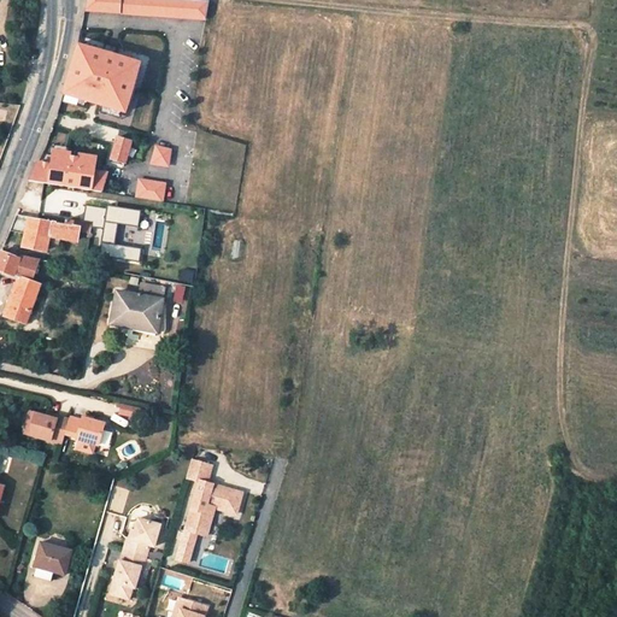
[(123,0),(88,0),(87,10),(123,12),(123,0)]
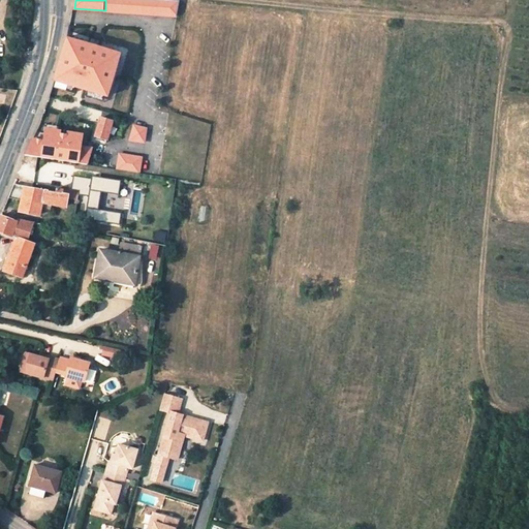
[(114,0),(105,0),(105,10),(113,11),(114,0)]
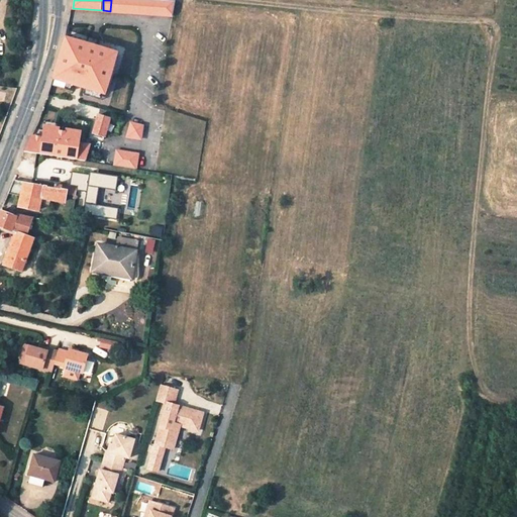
[(176,1),(164,0),(111,0),(110,11),(174,16),(176,1)]
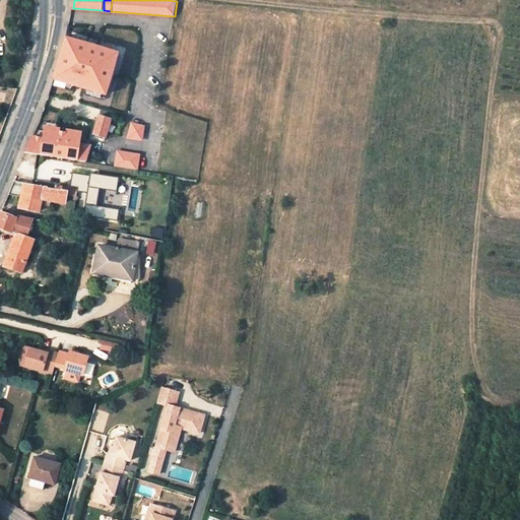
[(105,93),(106,94),(108,87),(117,59),(119,52),(66,37),(54,78),(55,78),(74,84),(85,87),(105,93)]
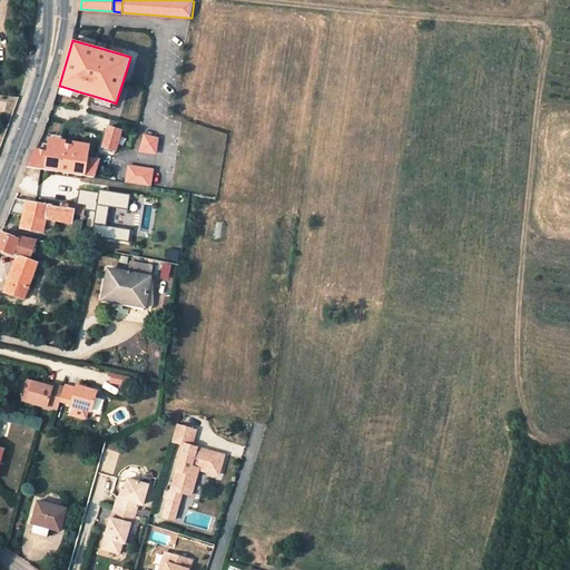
[(130,65),(128,65),(118,96),(121,97),(130,65)]
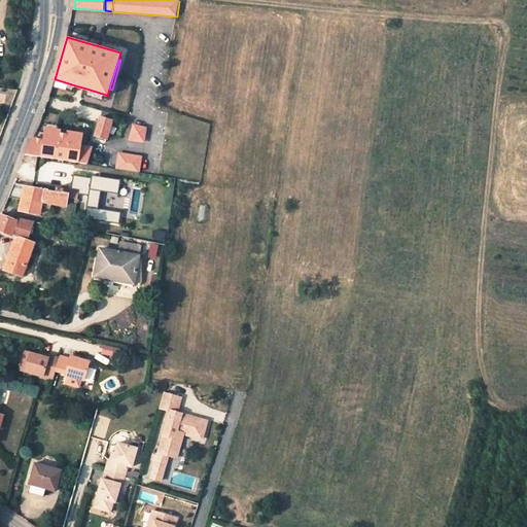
[(75,85),(56,79),(54,85),(73,92),(75,85)]
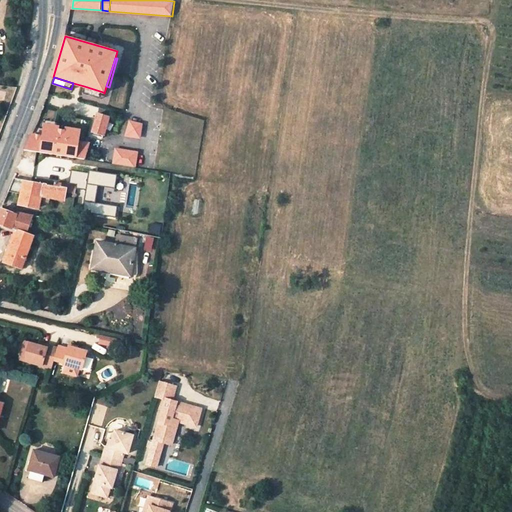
[(103,92),(84,86),(82,93),(101,98),(103,92)]
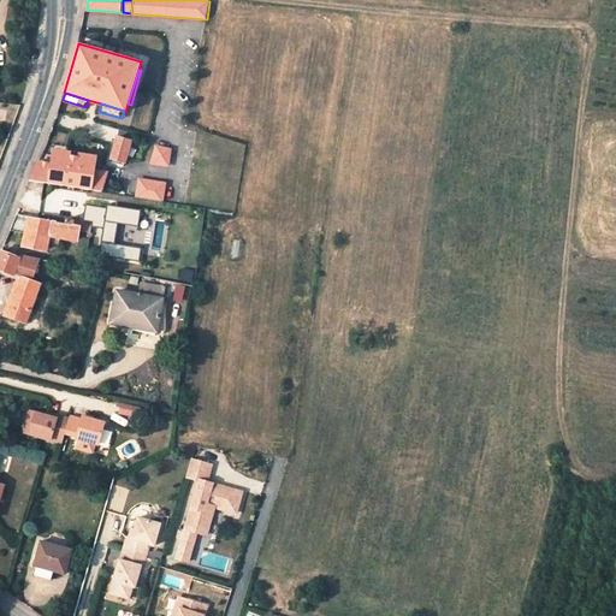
[(131,141),(118,137),(111,158),(125,163),(131,141)]
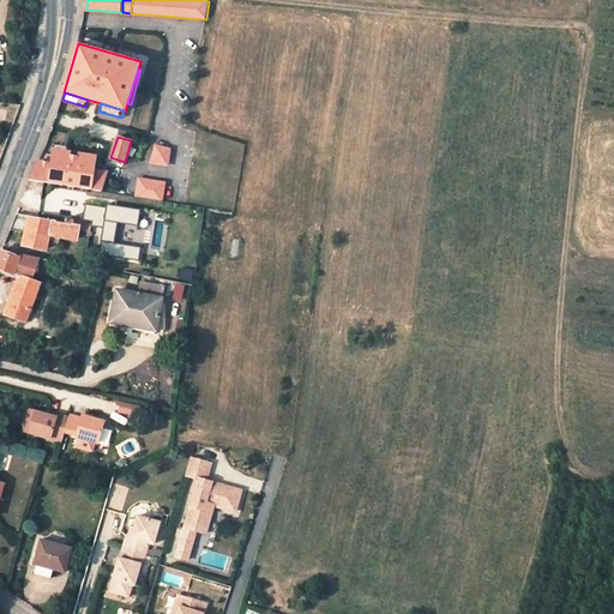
[(160,146),(155,145),(150,162),(157,163),(160,146)]
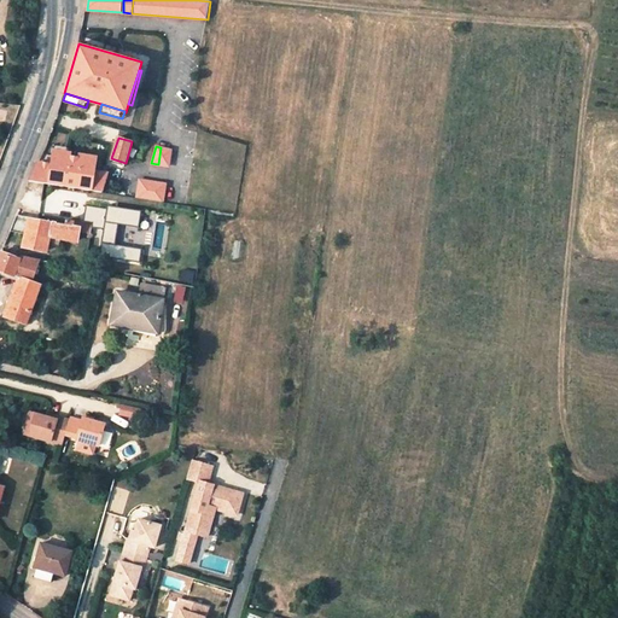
[(170,150),(161,147),(158,164),(167,165),(170,150)]
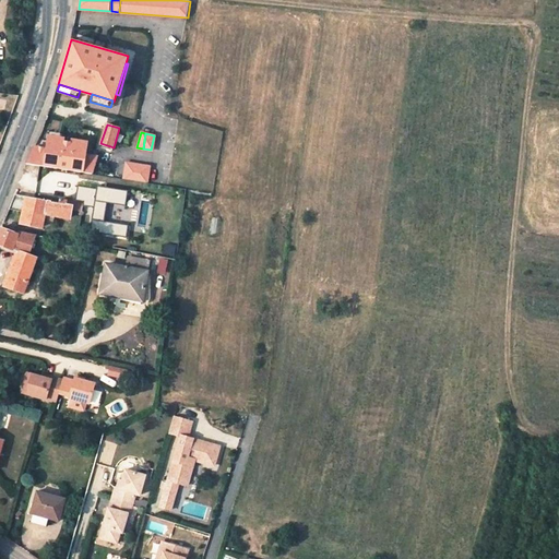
[(85,155),(86,146),(48,141),(47,149),(44,166),(83,173),(85,155)]
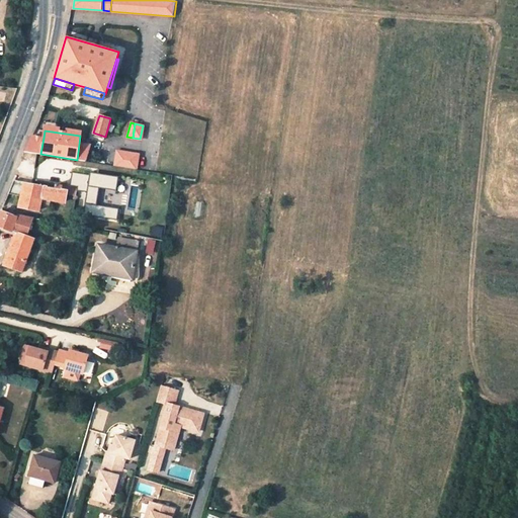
[(44,138),(32,136),(25,152),(40,154),(44,138)]
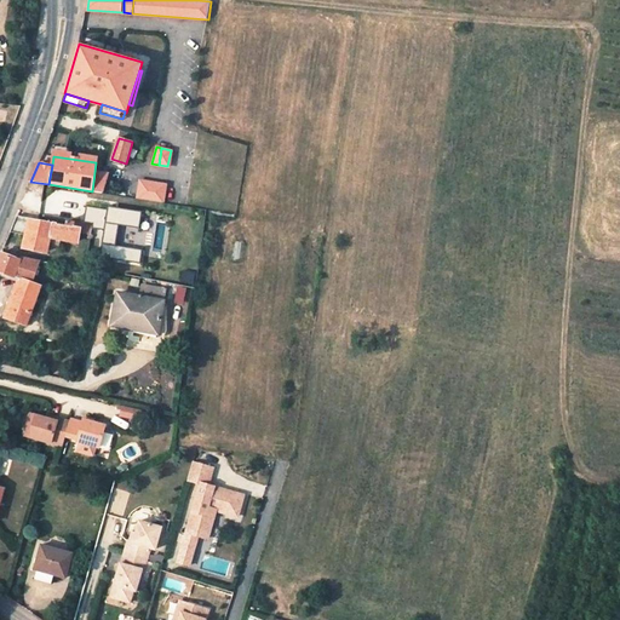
[(104,173),(95,172),(92,191),(102,193),(108,174),(104,173)]
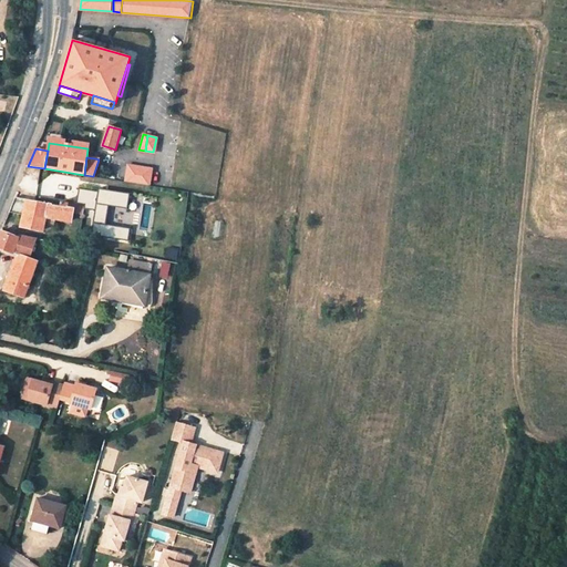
[(151,168),(127,164),(125,181),(148,185),(151,168)]
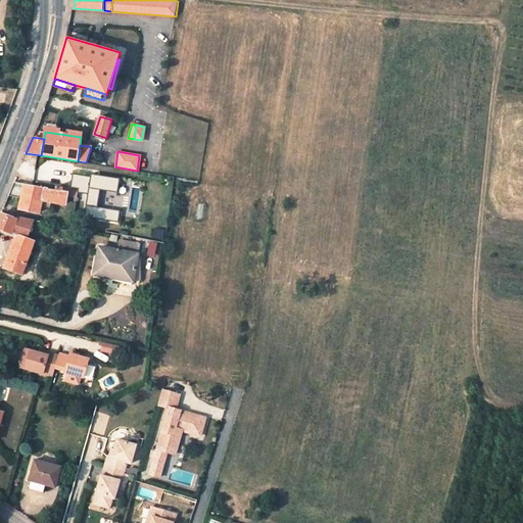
[(74,173),(70,188),(79,189),(78,192),(88,194),(84,217),(119,222),(121,210),(98,206),(101,190),(119,192),(121,178),(91,174),(91,176),(74,173)]
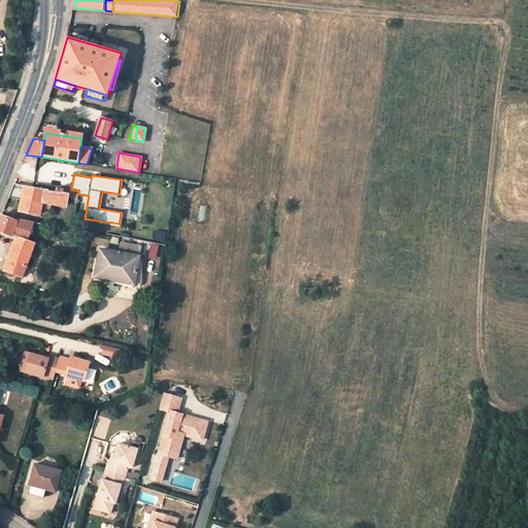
[(8,198),(22,200),(20,211),(36,215),(37,208),(39,200),(52,202),(66,205),(67,197),(68,194),(62,193),(56,191),(14,184),(8,198)]
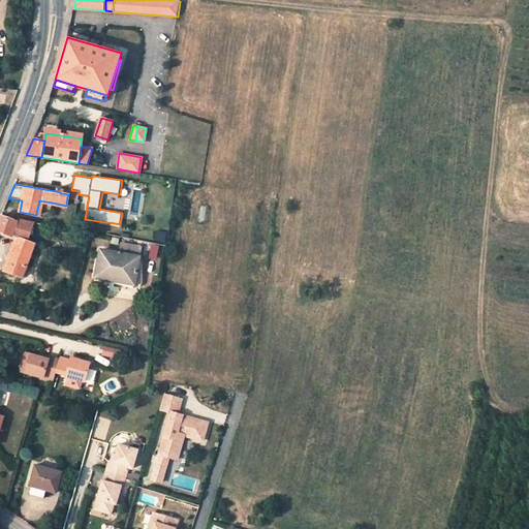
[(64,190),(63,190),(62,193),(68,194),(67,197),(78,199),(79,194),(80,191),(71,190),(64,189),(64,190)]
